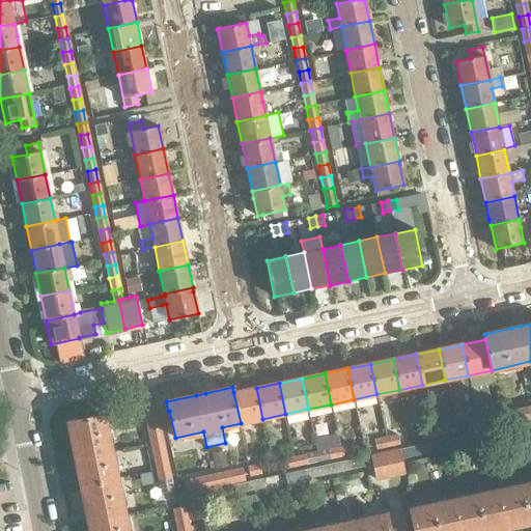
[(256,388),(233,392),(241,423),(262,419),(256,388)]
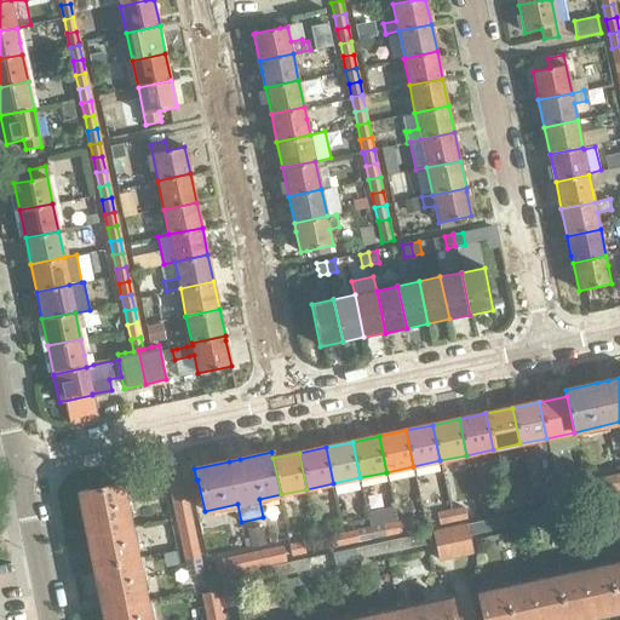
[(181,471),(167,475),(170,486),(183,483),(181,471)]
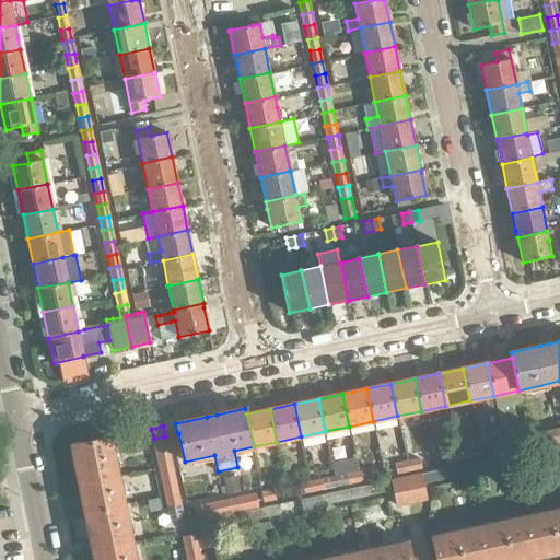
[(556,430),(546,432),(548,445),(559,443),(556,430)]
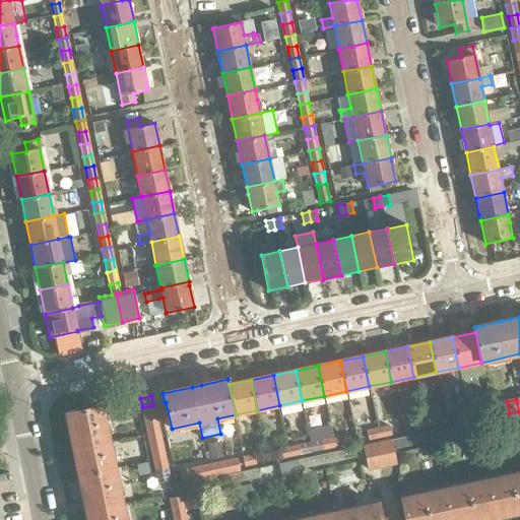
[(507,401),(497,403),(500,415),(509,413),(507,401)]
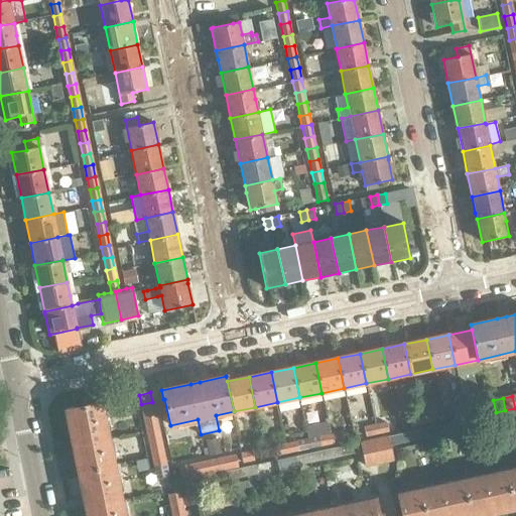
[(152,402),(141,404),(143,414),(154,411),(152,402)]
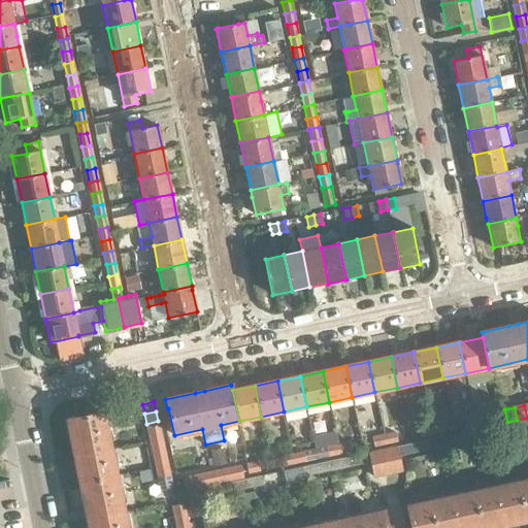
[(488,413),(474,416),(476,425),(490,422),(488,413)]
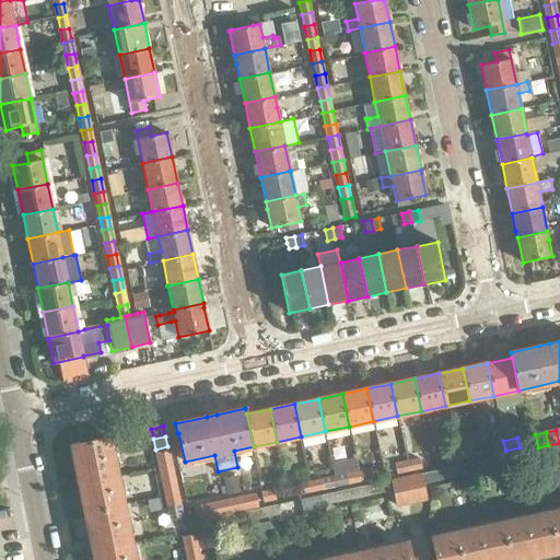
[(81,442),(71,444),(77,473),(79,483),(85,513),(123,504),(109,439),(81,443),(81,442)]
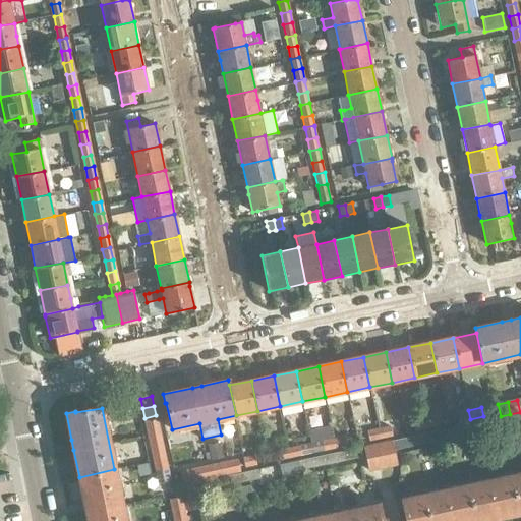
[(468,410),(458,412),(459,421),(470,419),(468,410)]
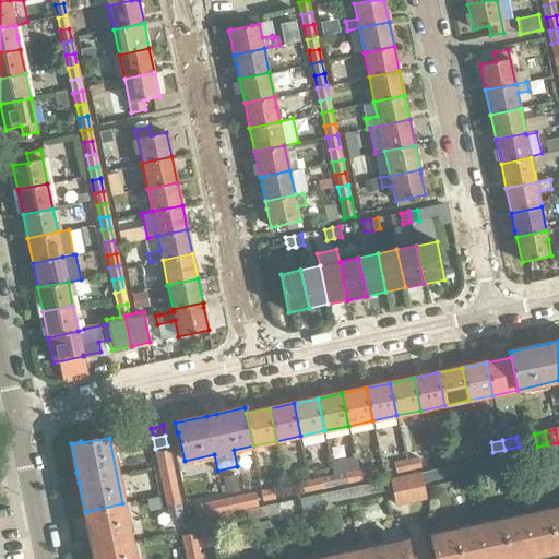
[(558,448),(558,443),(547,445),(548,455),(558,452),(558,448)]
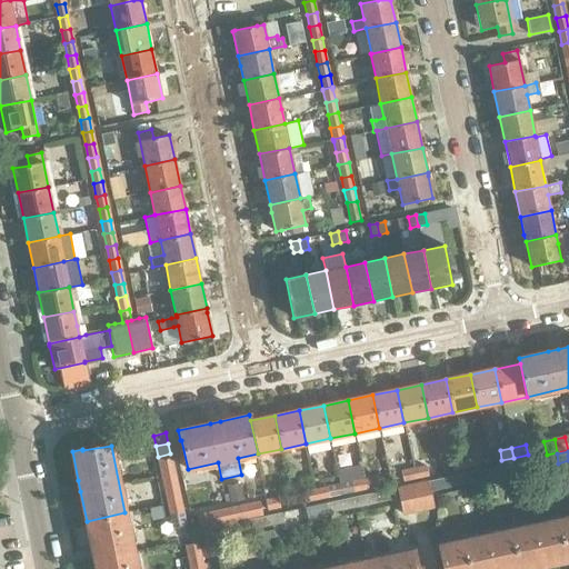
[(170,453),(158,457),(160,467),(172,463),(170,453)]
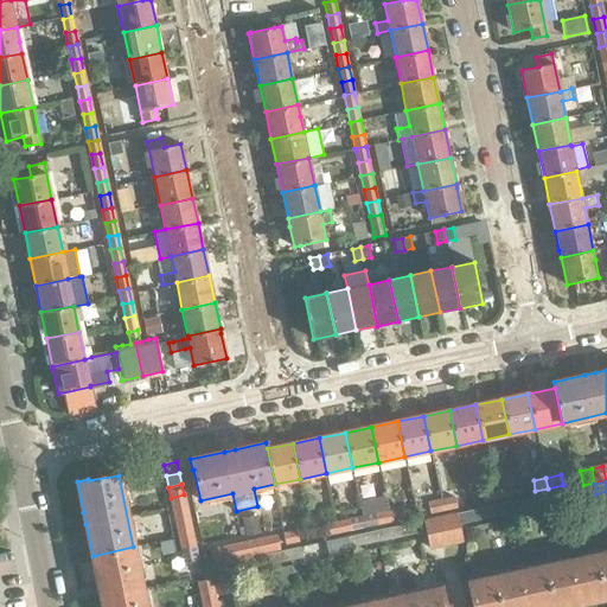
[(583,486),(581,487),(583,497),(595,494),(594,484),(583,486)]
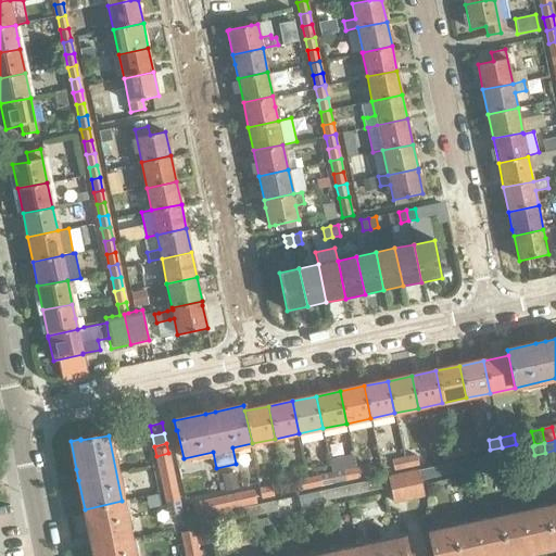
[(466,444),(452,447),(454,457),(468,454),(466,444)]
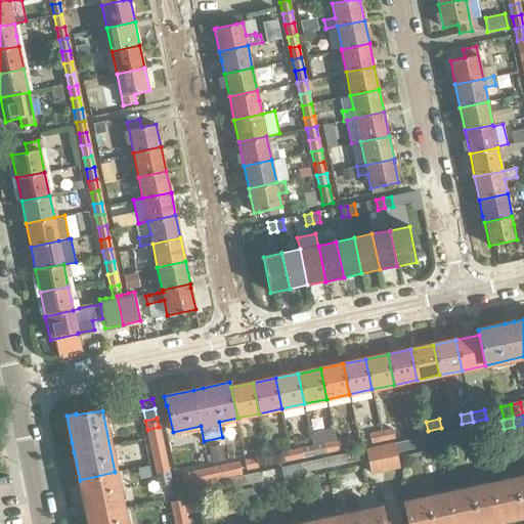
[(426,422),(415,424),(417,433),(428,431),(426,422)]
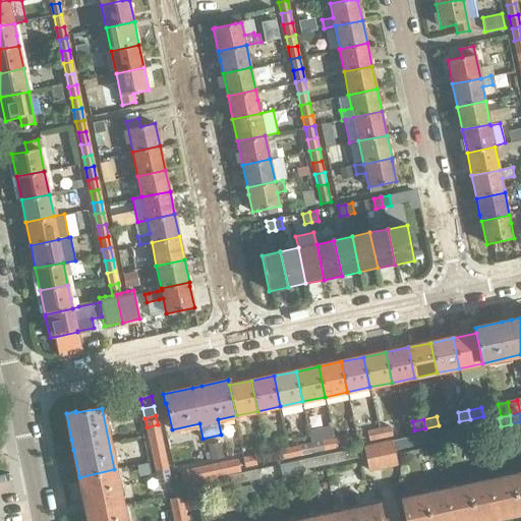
[(158,424),(147,427),(149,437),(160,435),(158,424)]
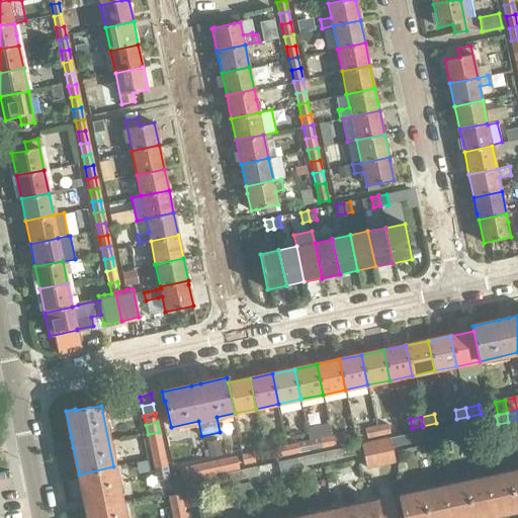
[(455,423),(444,426),(446,435),(457,433),(455,423)]
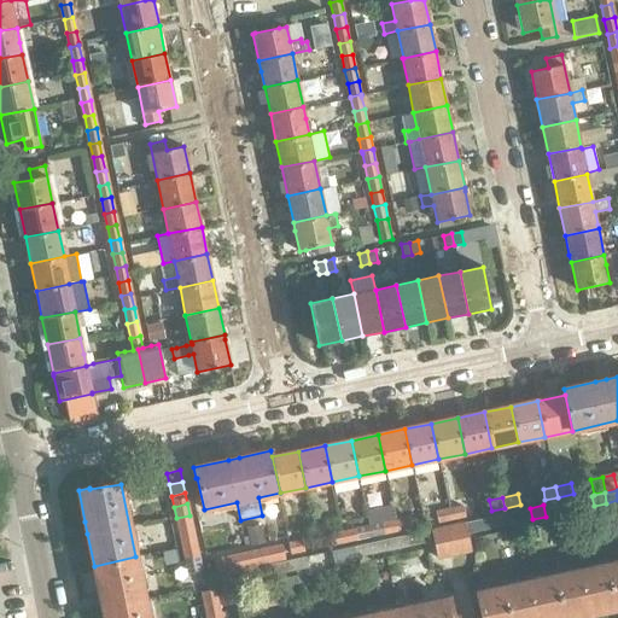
[(465,506),(449,509),(452,520),(466,517),(465,506)]
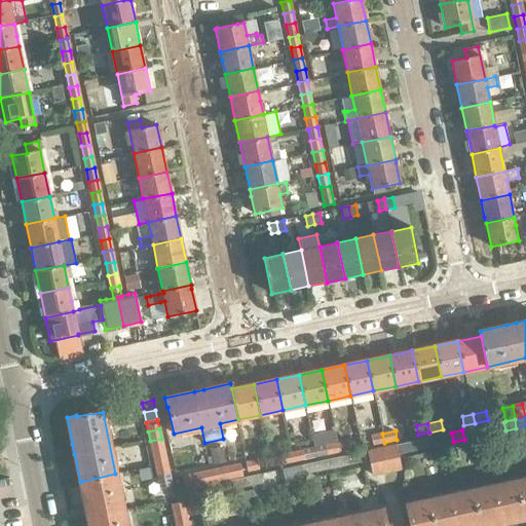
[(451,433),(441,435),(443,445),(453,442),(451,433)]
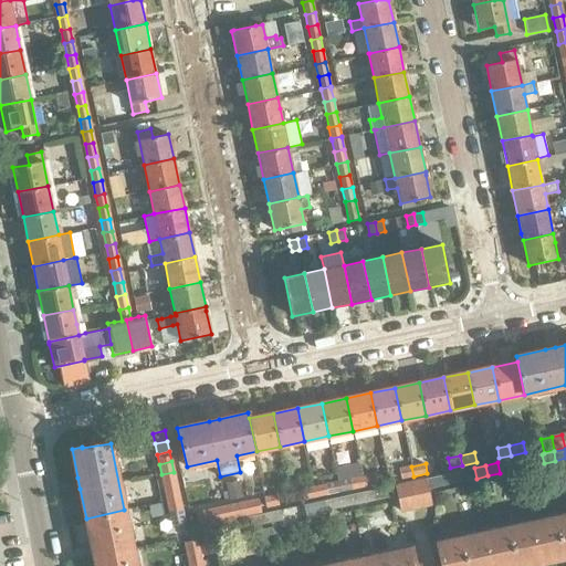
[(411,467),(399,469),(401,479),(413,477),(411,467)]
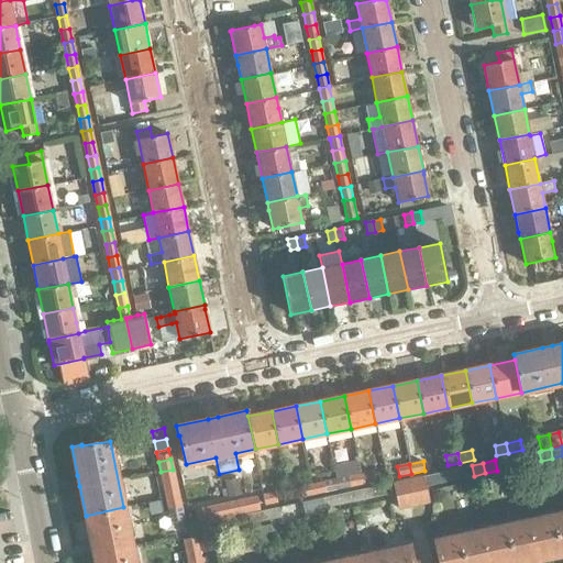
[(472,465),(460,467),(462,478),(474,476),(472,465)]
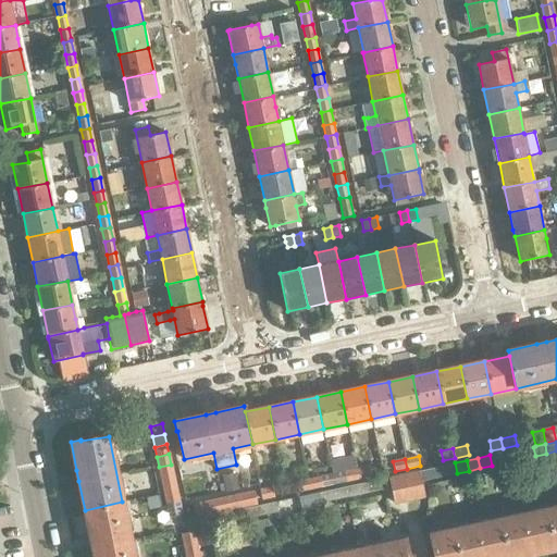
[(455,462),(444,466),(446,475),(457,473),(455,462)]
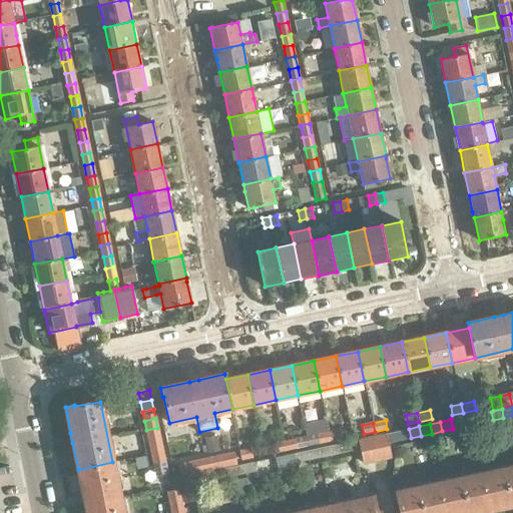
[(157,428),(146,430),(148,440),(159,437),(157,428)]
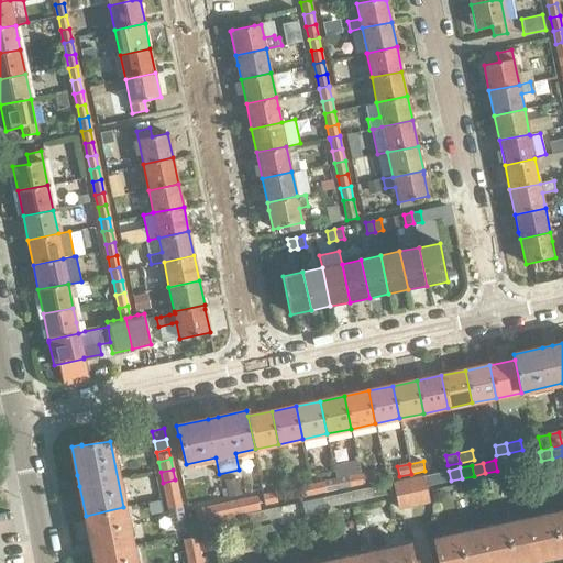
[(449,471),(437,473),(439,483),(451,481),(449,471)]
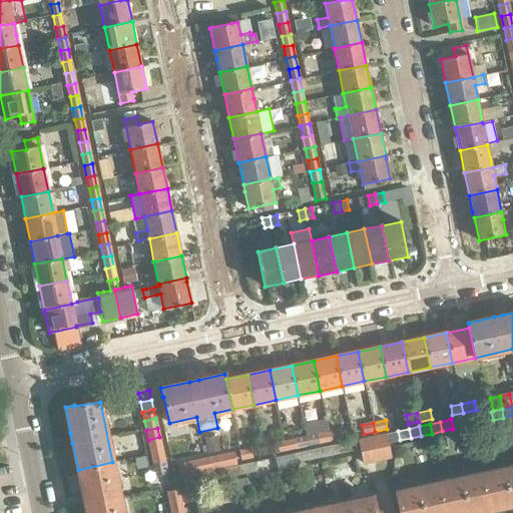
[(341,430),(330,432),(331,441),(343,439),(341,430)]
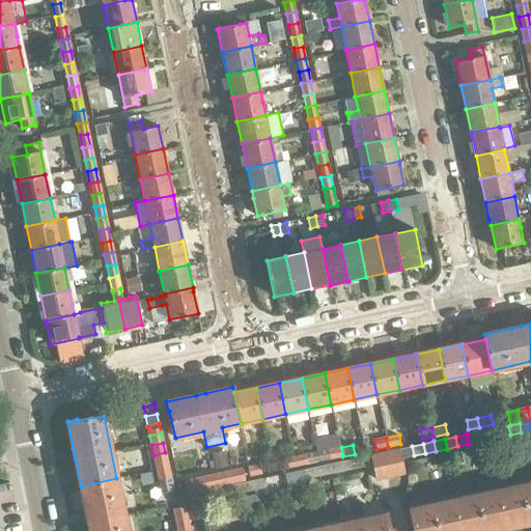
[(412,446),(401,448),(403,458),(414,455),(412,446)]
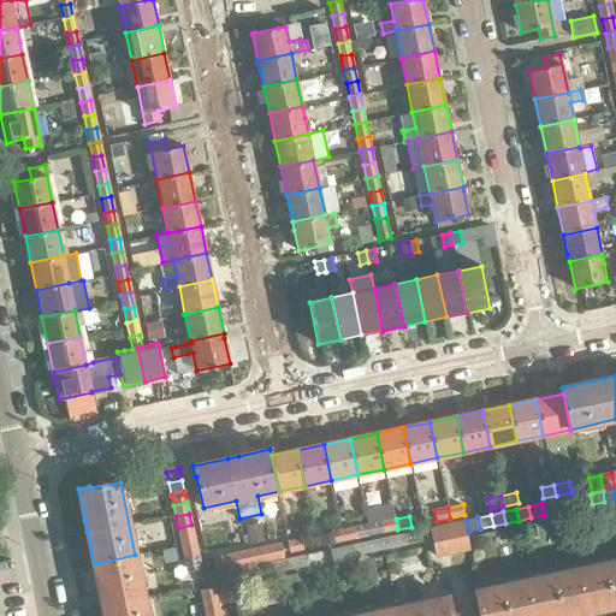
[(396,519),(368,525),(371,535),(397,529),(396,519)]
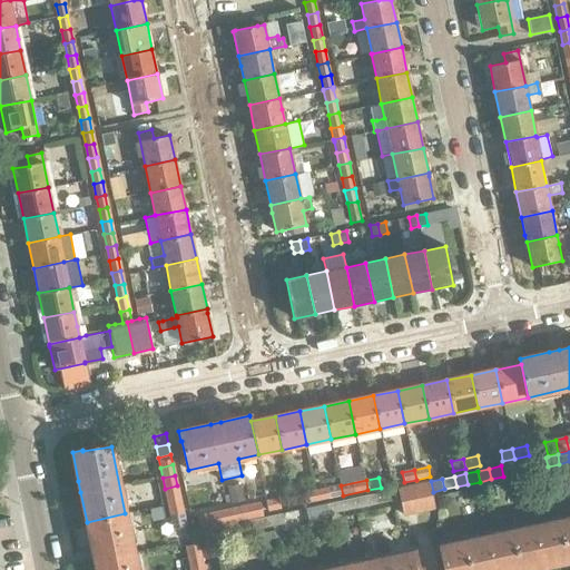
[(431,481),(411,485),(418,512),(425,510),(436,508),(433,492),(431,481)]
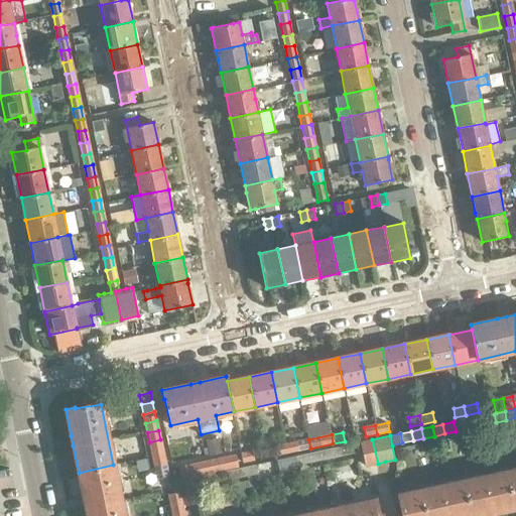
[(160,439),(149,442),(151,452),(162,448),(160,439)]
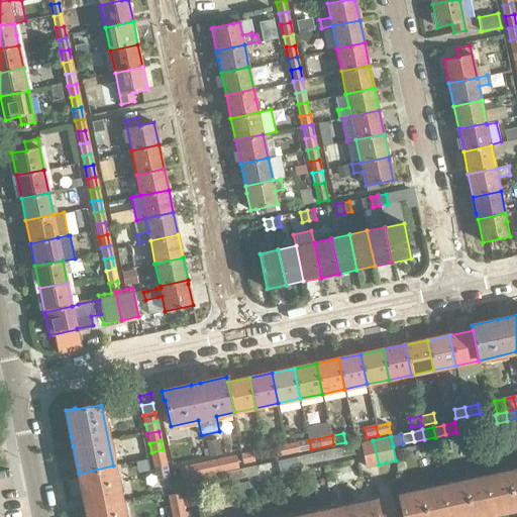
[(309,440),(287,445),(289,453),(311,449),(309,440)]
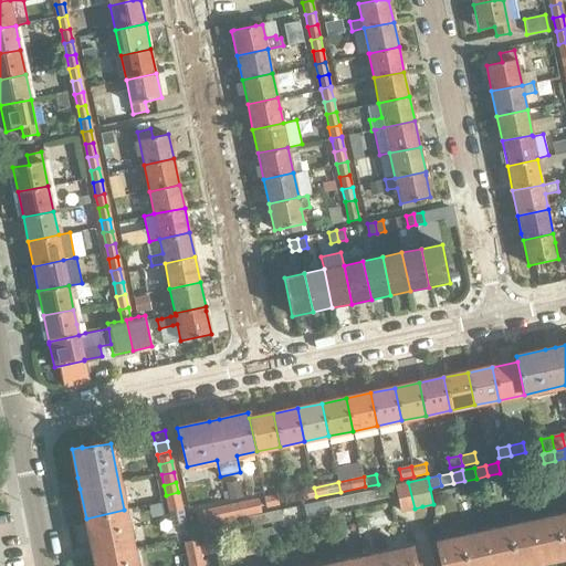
[(402,483),(396,484),(398,494),(401,511),(415,509),(408,482),(402,483)]
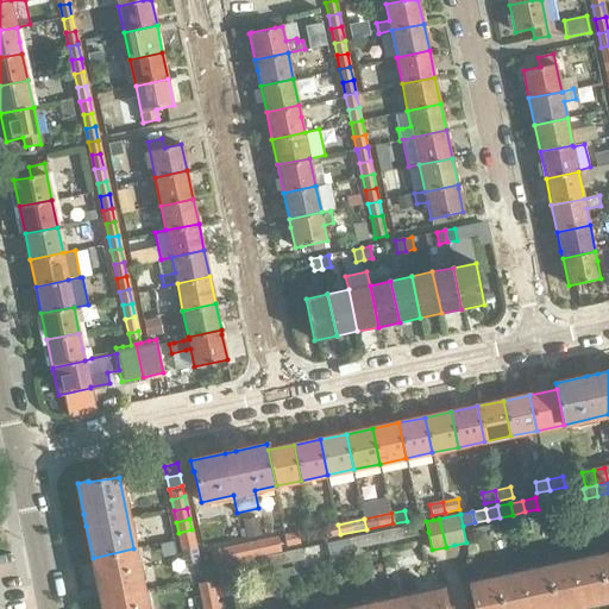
[(426,521),(414,525),(416,534),(428,532),(426,521)]
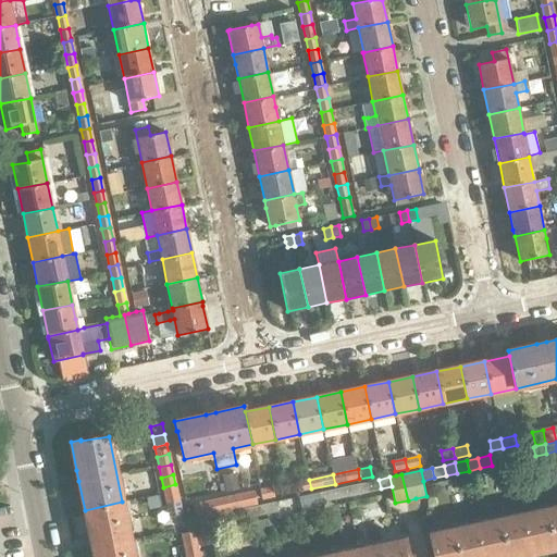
[(309,480),(294,482),(296,492),(311,489),(309,480)]
